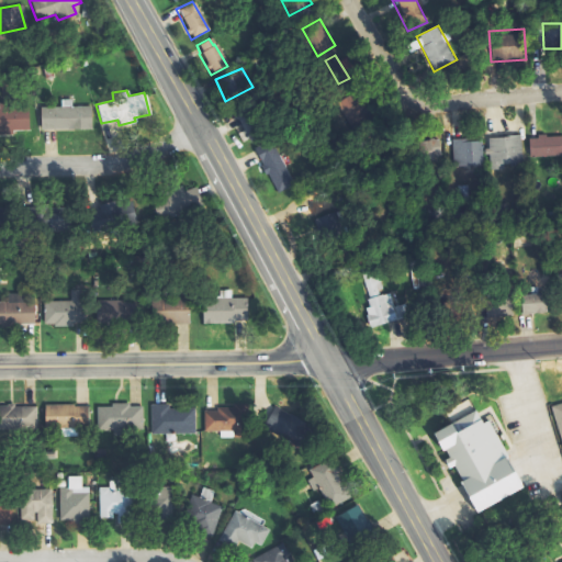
[(335,102),(357,90),(375,123),(353,136),(335,102)]
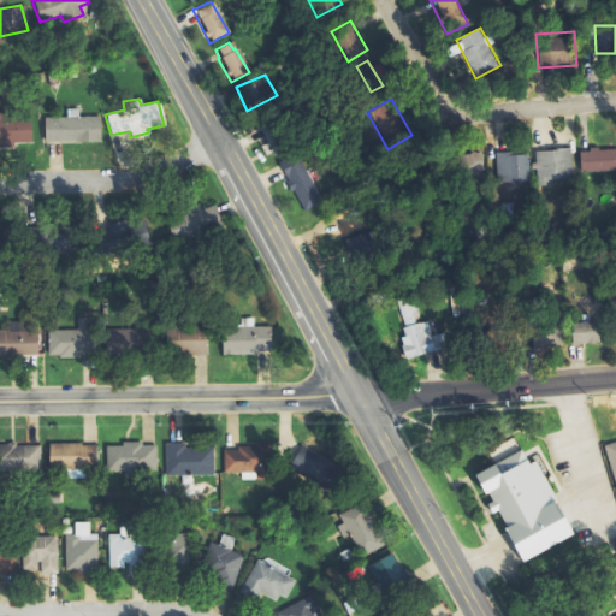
[(43,118),(65,117),(64,110),(77,110),(77,118),(99,117),(99,142),(45,144),(43,118)]
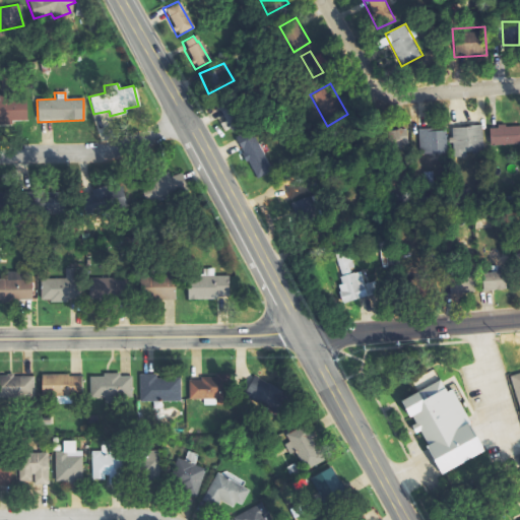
[(9,101),(9,95),(0,94),(0,122),(29,122),(29,101),(9,101)]
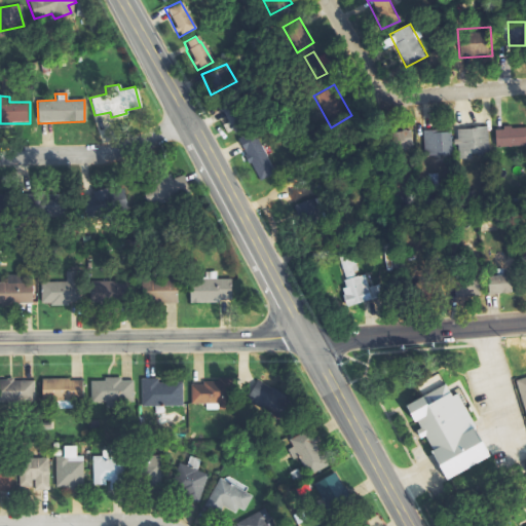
[(217,108),(229,129),(241,124),(228,102),(217,108)]
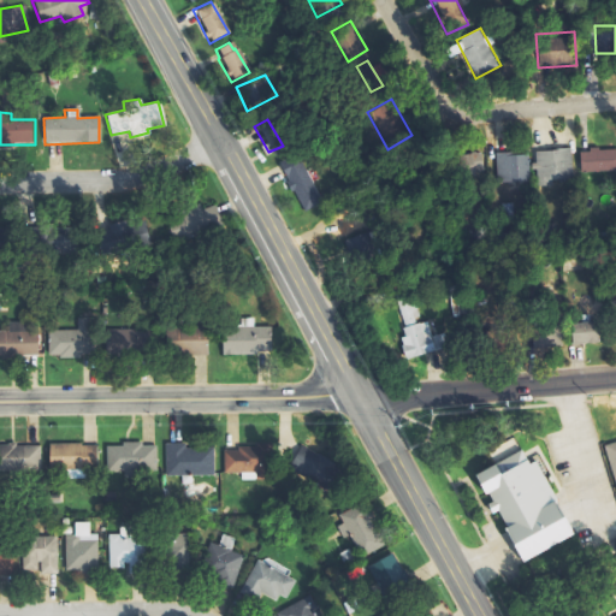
[(534,150),(535,181),(574,178),(572,148),(534,150)]
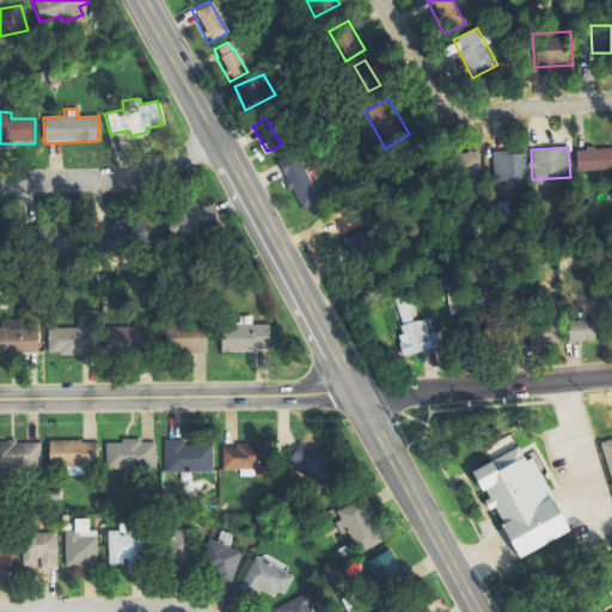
[(575,151),(576,171),(611,167),(611,157),(611,147),(575,151)]
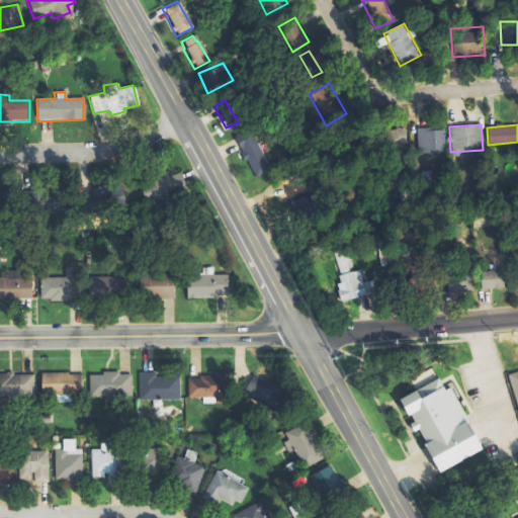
[(379,133),(403,127),(408,147),(383,153),(379,133)]
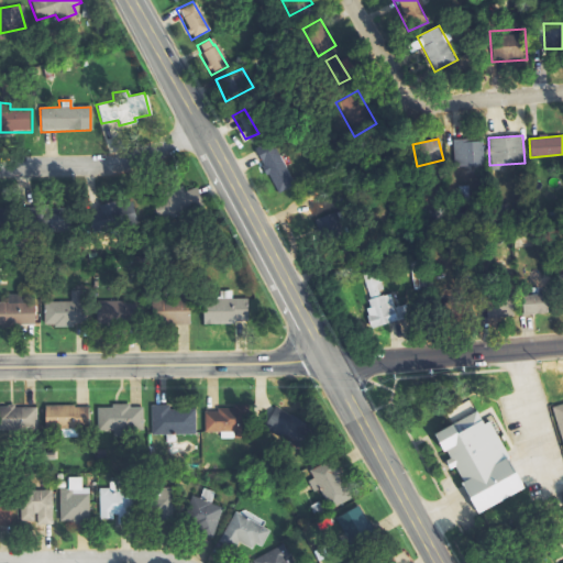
[(250,148),(260,165),(257,167),(262,176),(264,175),(276,194),(293,185),(266,140),(250,148)]
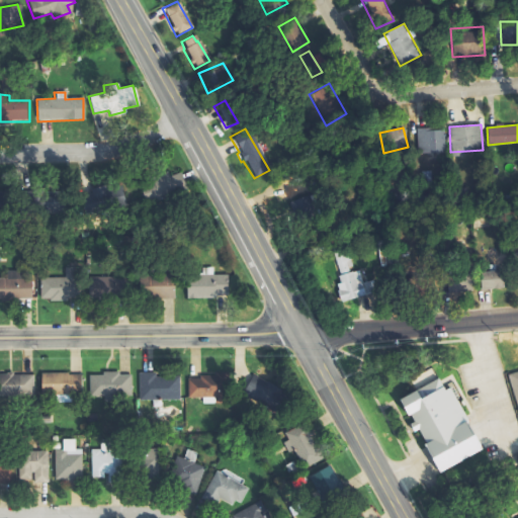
[(417,128),(418,153),(443,152),(443,128),(417,128)]
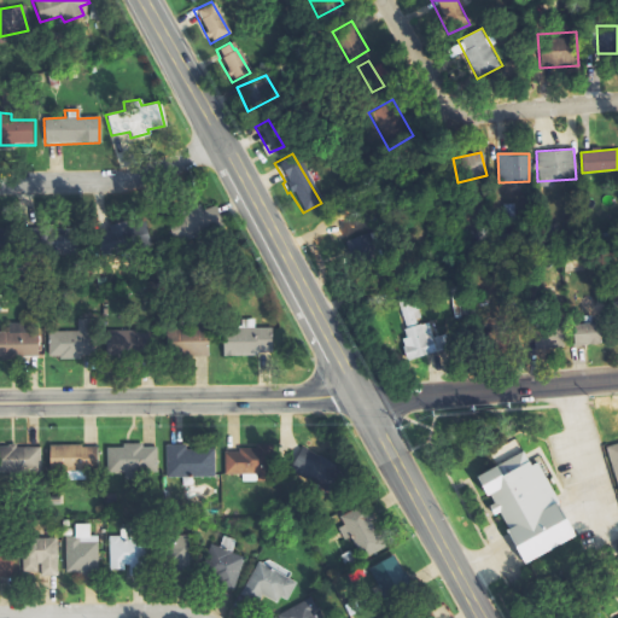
[(141,249),(134,221),(100,229),(106,256),(141,249)]
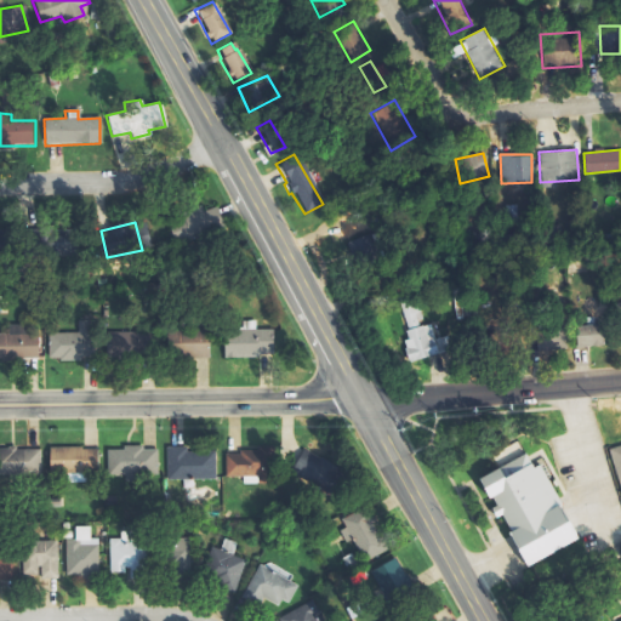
[(342,243),(371,233),(381,263),(352,273),(342,243)]
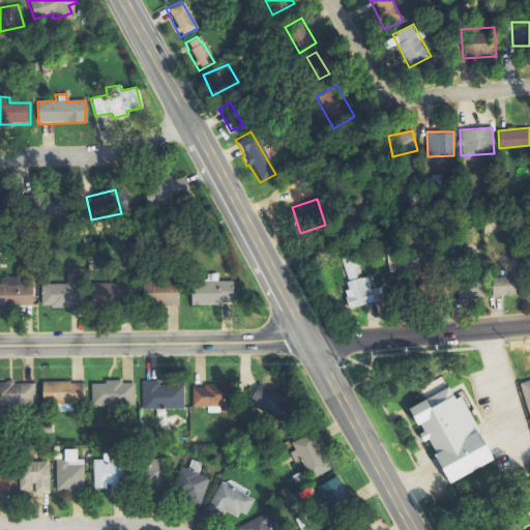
[(337,259),(345,281),(342,283),(345,290),(341,291),(344,297),(341,299),(345,311),(383,300),(379,287),(369,290),(363,276),(355,277),(349,257),(337,259)]
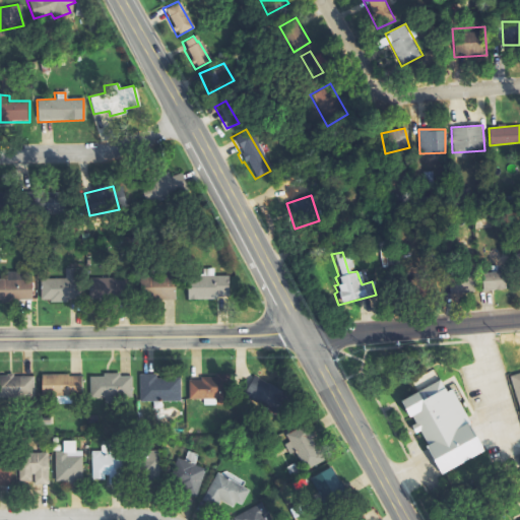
[(190,277),(190,300),(232,299),(231,275),(216,276),(216,268),(204,269),(205,277),(190,277)]
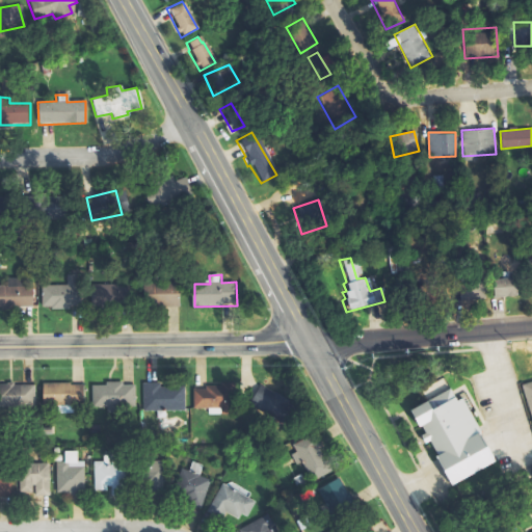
[(0,285),(0,308),(35,308),(34,278),(10,280),(10,286),(0,285)]
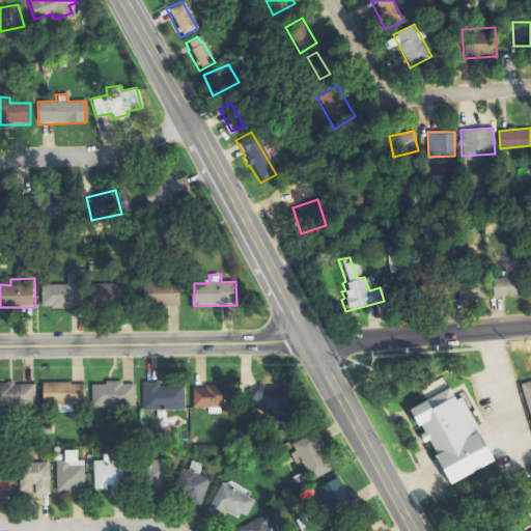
[(487,280),(488,298),(512,296),(510,278),(487,280)]
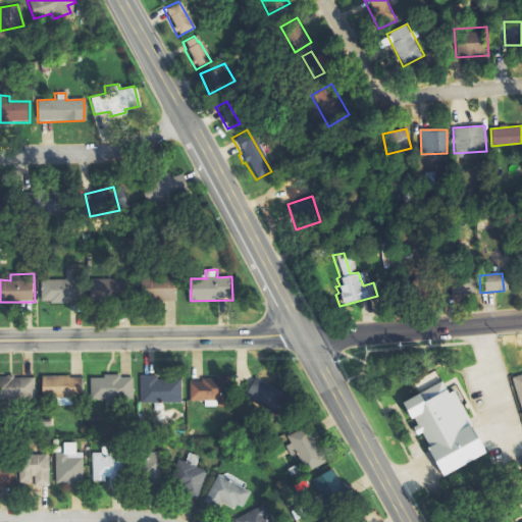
[(473,293),(471,275),(448,278),(450,295),(473,293)]
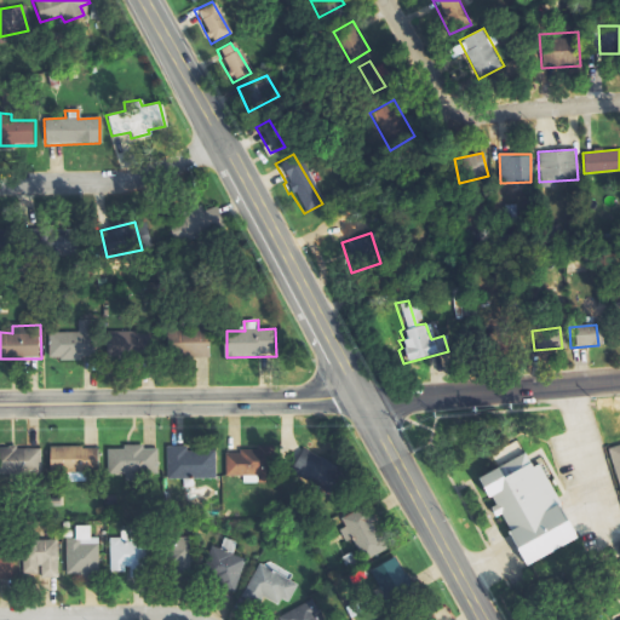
[(177,329),(178,359),(212,357),(211,328),(177,329)]
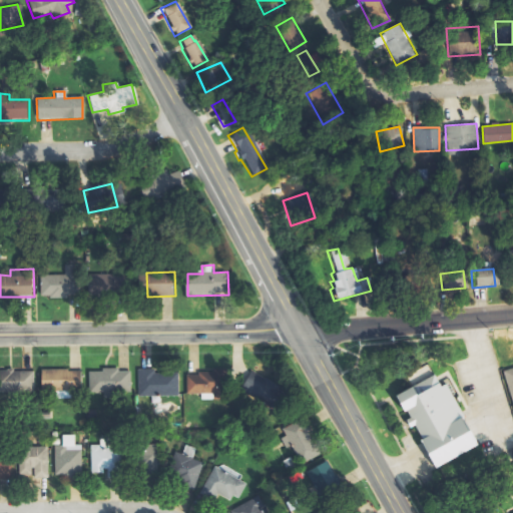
[(428,273),(395,277),(396,293),(429,290),(428,273)]
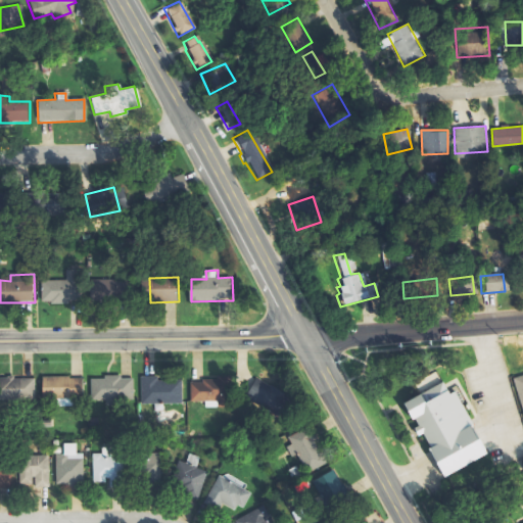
[(92,280),(92,300),(129,299),(129,280),(92,280)]
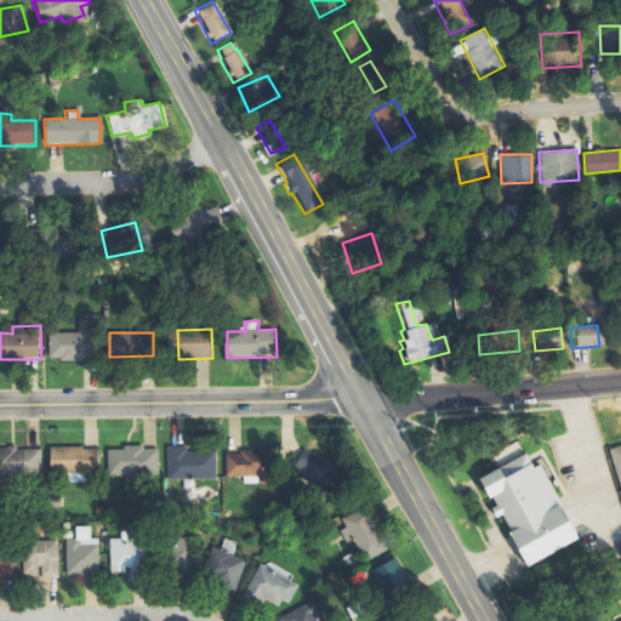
[(89,359),(89,334),(51,334),(51,360),(89,359)]
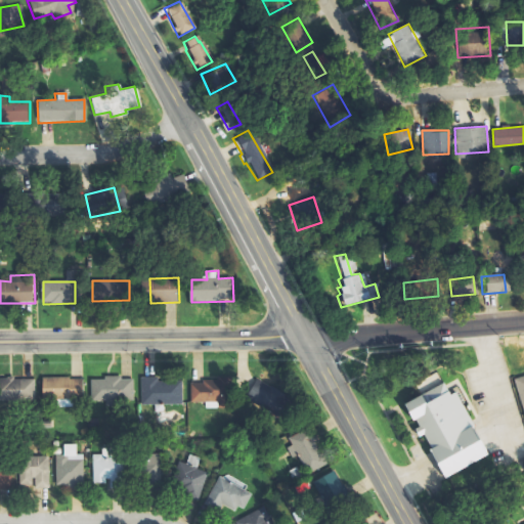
[(523,374),(509,380),(523,426),(523,374)]
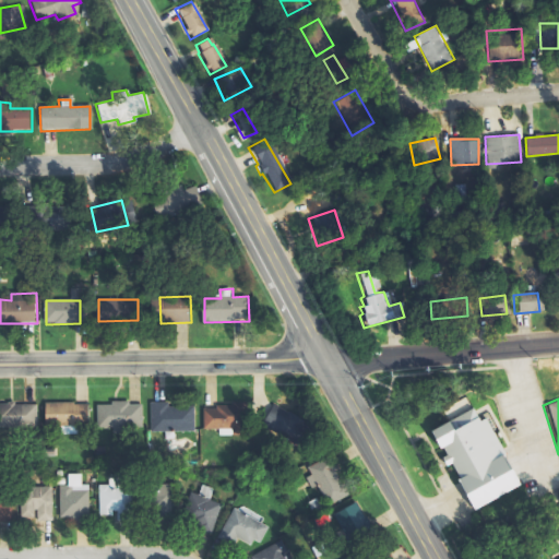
[(94,404),(109,404),(109,401),(127,401),(127,403),(140,403),(140,427),(94,427),(94,404)]
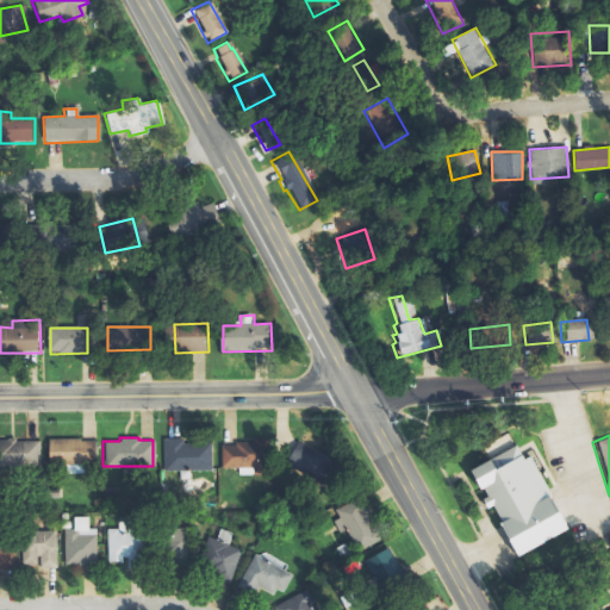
[(161,439),(181,437),(181,443),(209,442),(210,470),(162,471),(161,439)]
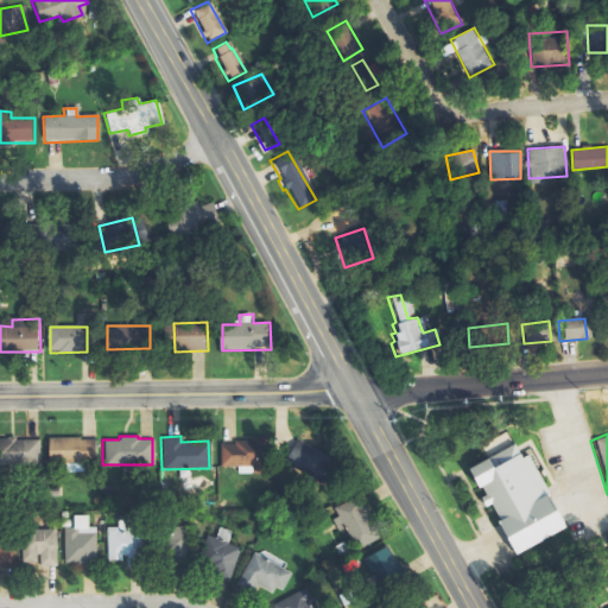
[(219,444),(234,444),(234,441),(252,439),(252,436),(267,436),(267,464),(219,466),(219,444)]
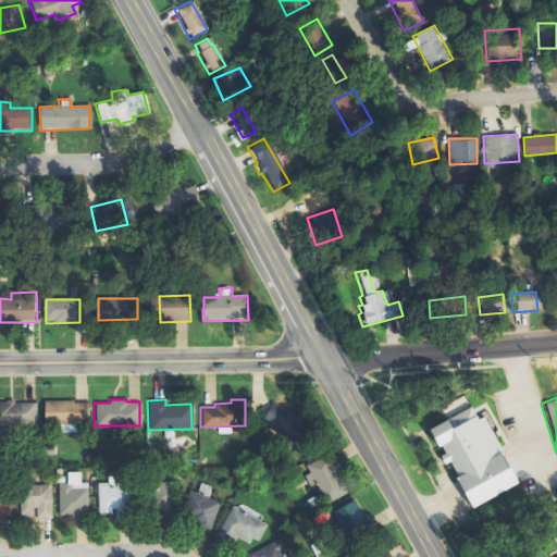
[(0,423),(0,401),(5,401),(5,400),(13,400),(13,403),(34,403),(34,423),(0,423)]
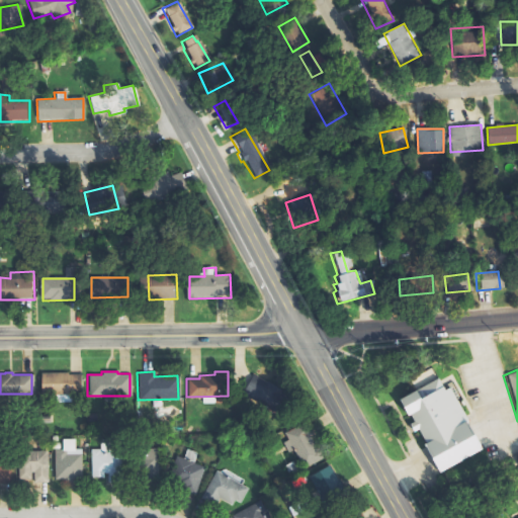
[(45,394),(63,394),(63,389),(80,389),(79,379),(65,379),(65,374),(44,374),(45,394)]
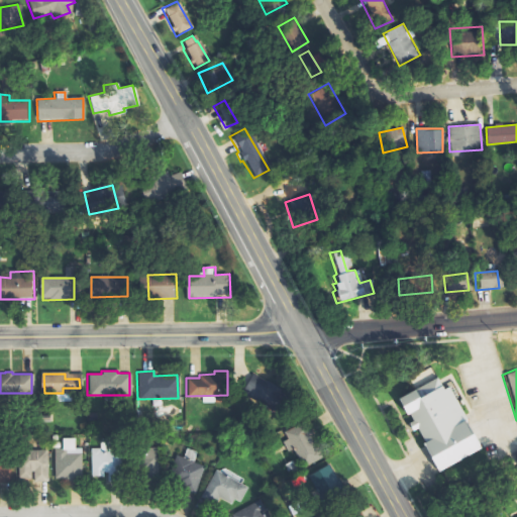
[(241,392),(253,374),(288,397),(276,415),(241,392)]
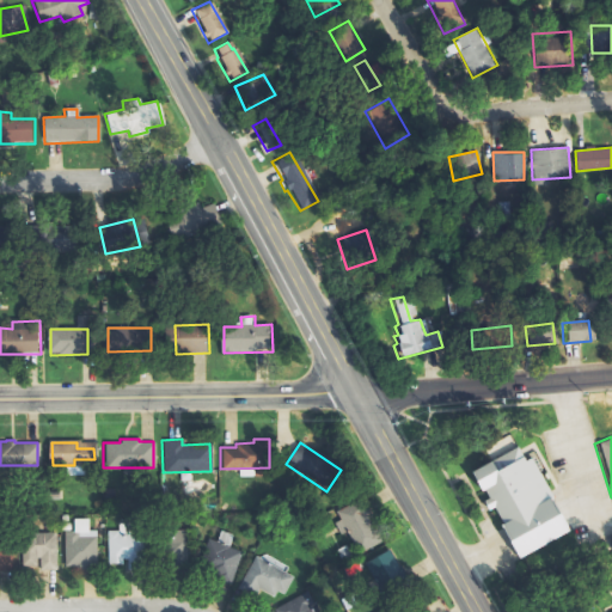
[(466,473),(512,448),(520,463),(528,459),(550,499),(549,500),(565,531),(513,560),(495,526),(499,524),(490,507),(484,510),(479,502),(485,499),(479,489),(476,491),(466,473)]
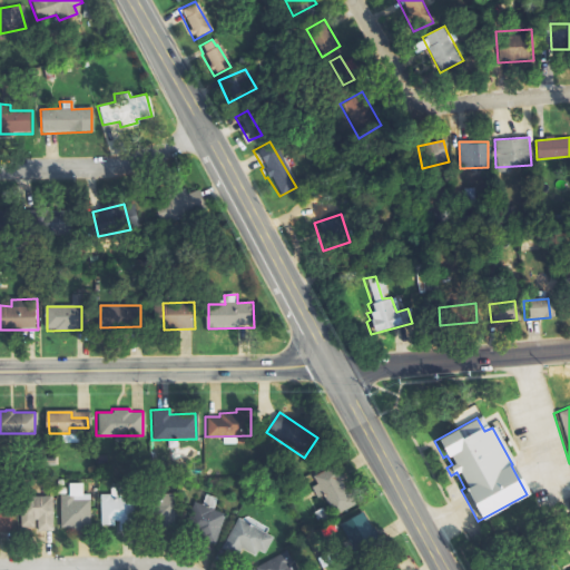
[(333,464),(312,477),(315,483),(310,487),(316,498),(323,494),(333,513),(353,503),(333,464)]
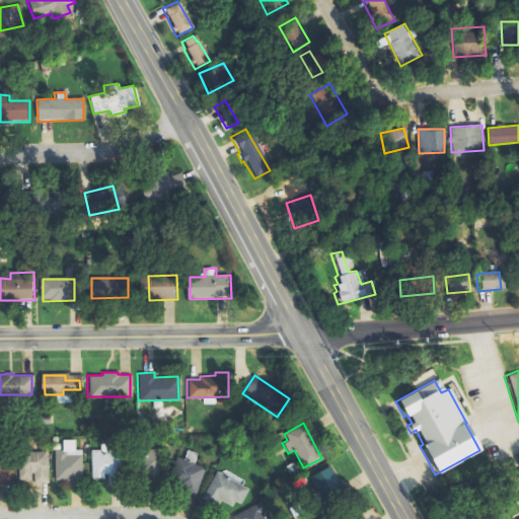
[(159,447),(131,447),(130,472),(146,472),(146,477),(158,477),(159,447)]
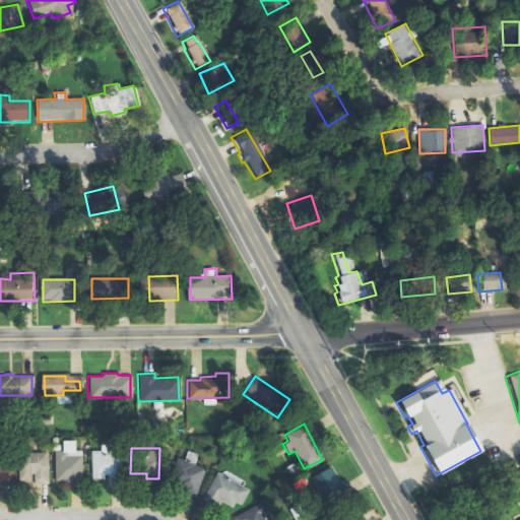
[(89,451),(101,450),(102,452),(121,451),(122,482),(108,483),(107,474),(102,474),(102,478),(90,478),(89,451)]
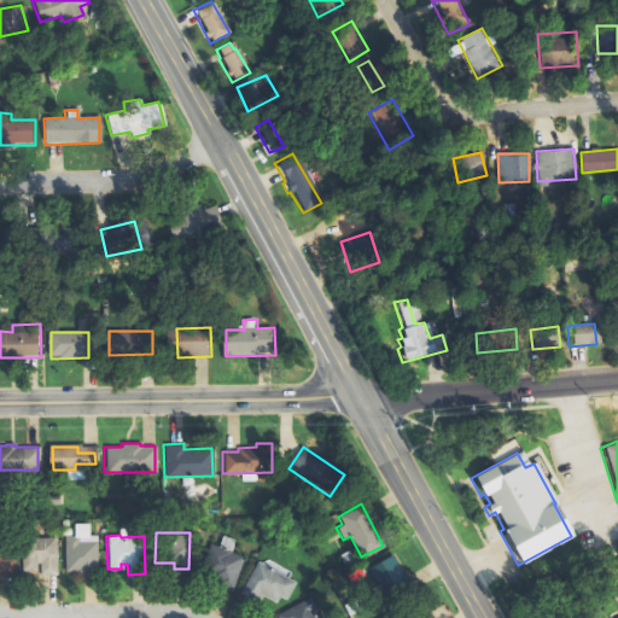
[(64,536),(73,536),(73,537),(77,537),(77,541),(95,541),(97,569),(89,569),(89,575),(75,575),(75,571),(64,571),(64,536)]
